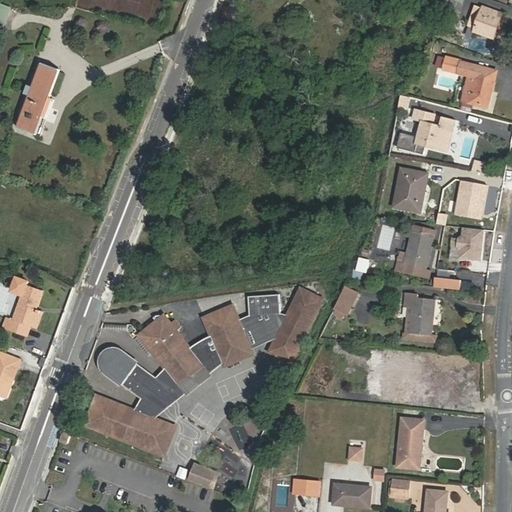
[(455,0),(458,1),(455,7),(469,12),(472,0),(455,0)]
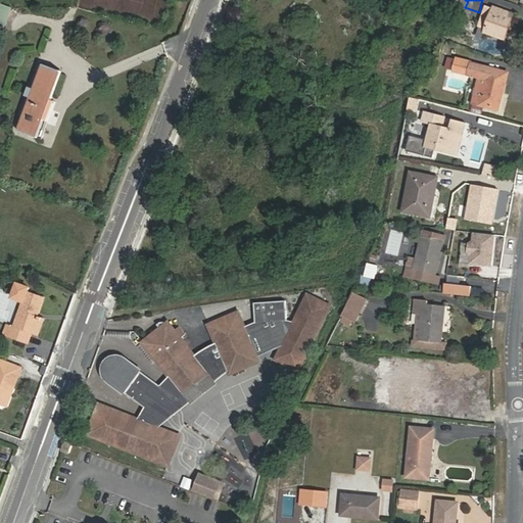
[(0,4),(0,28),(3,30),(10,8),(0,4)]
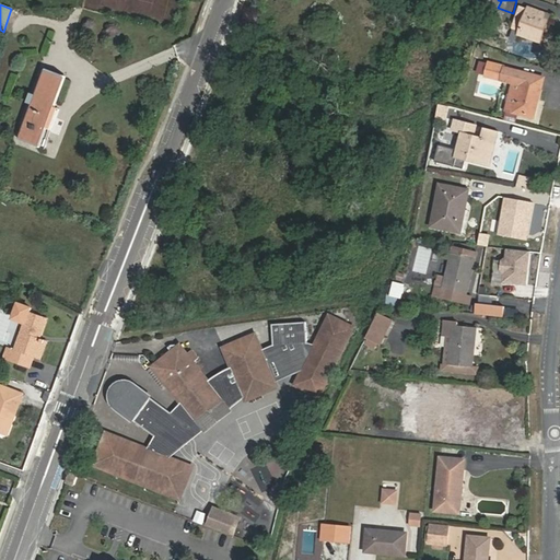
[(548,18),(529,11),(520,8),(518,13),(527,16),(521,34),(539,41),(548,18)]
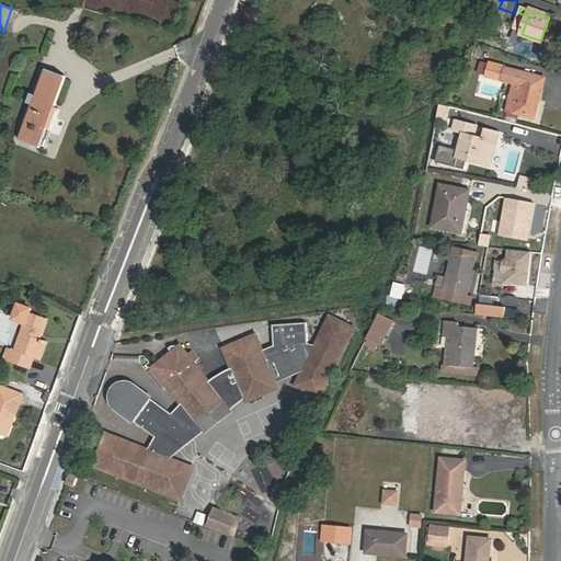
[(528,16),(519,13),(513,31),(522,34),(528,16)]
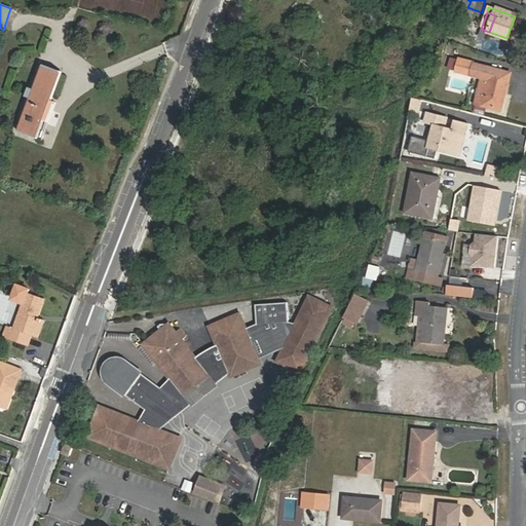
[(463,73),(465,62),(460,61),(457,71),(463,73)]
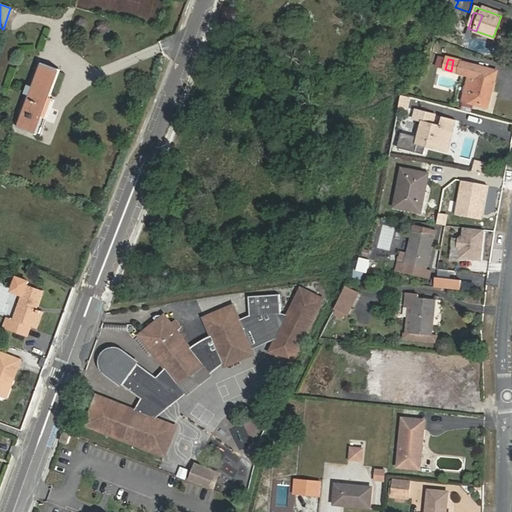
[(494,71),(453,60),(451,71),(458,73),(457,74),(468,77),(462,101),(489,108),(495,83),(492,82),(494,71)]
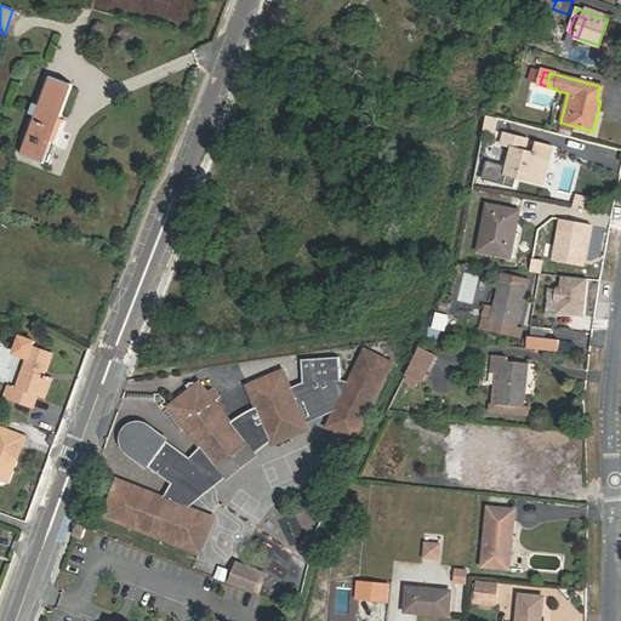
[(52,78),(44,100),(52,101),(60,79),(52,78)]
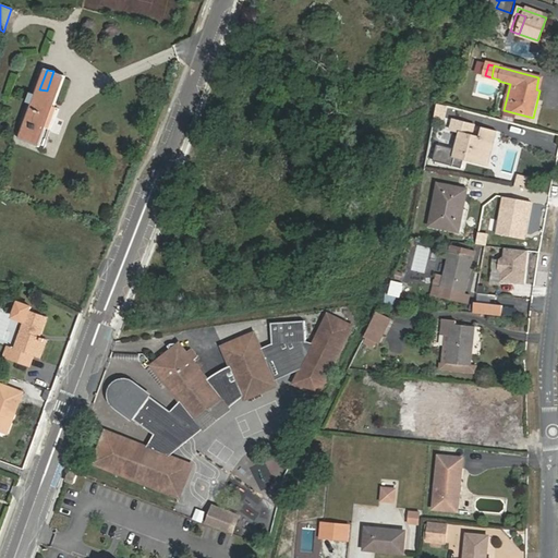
[(39,122),(43,112),(49,114),(63,75),(53,71),(47,91),(39,89),(28,118),(29,118),(22,138),(36,144),(43,128),(39,122)]
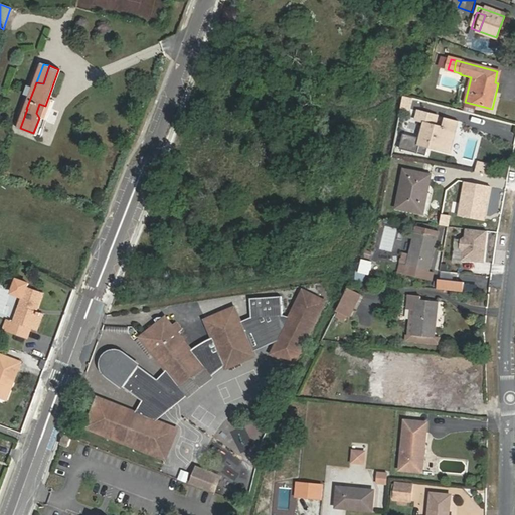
[(39,118),(33,133),(37,135),(43,118),(48,120),(56,101),(51,99),(62,70),(58,69),(45,106),(39,104),(36,113),(39,118)]
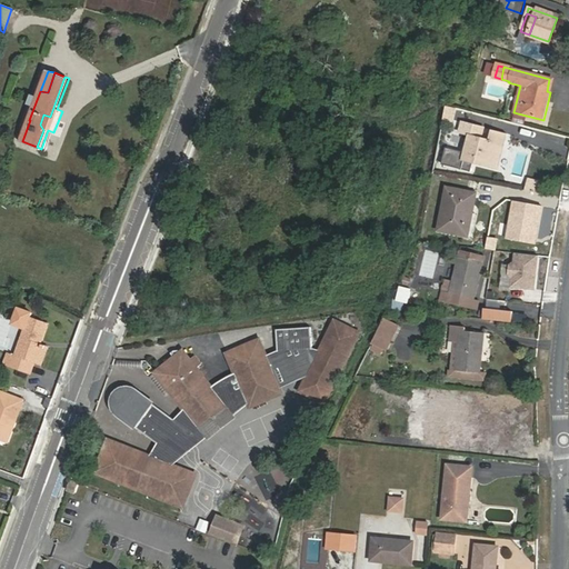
[(469,136),(462,160),(497,169),(506,135),(492,131),(490,140),(481,138),(483,129),(461,123),(459,132),(469,136)]
